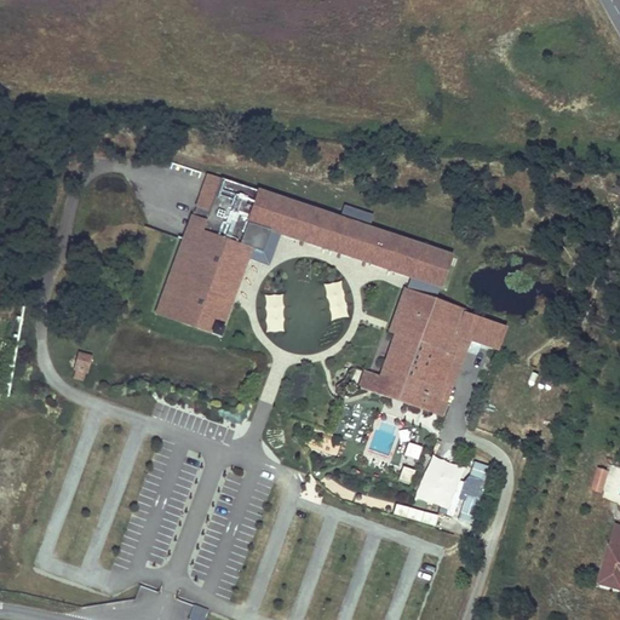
[(269,230),(280,199),(222,179),(211,212),(197,208),(195,217),(207,222),(205,229),(253,246),(252,250),(262,253),(265,241),(269,230)]
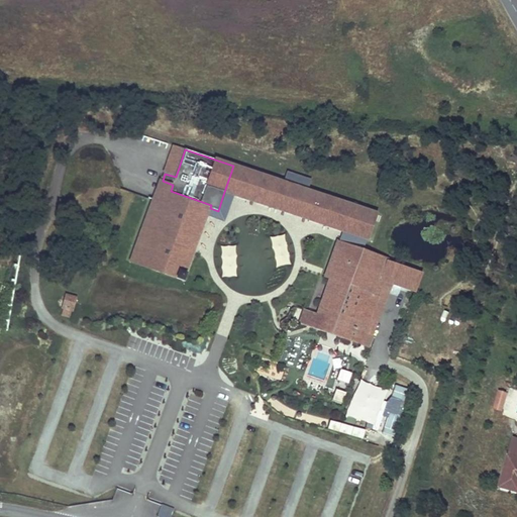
[(341,230),(350,204),(308,190),(283,182),(233,166),(224,192),(240,197),(341,230)]
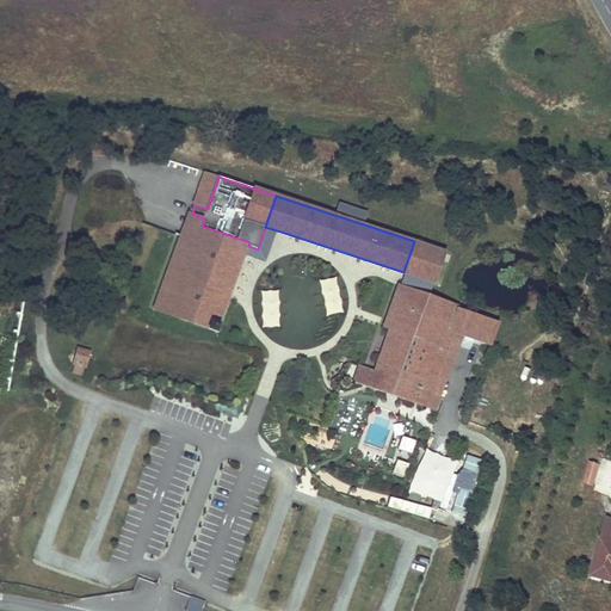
[(339,203),(334,215),(364,224),(368,213),(339,203)]
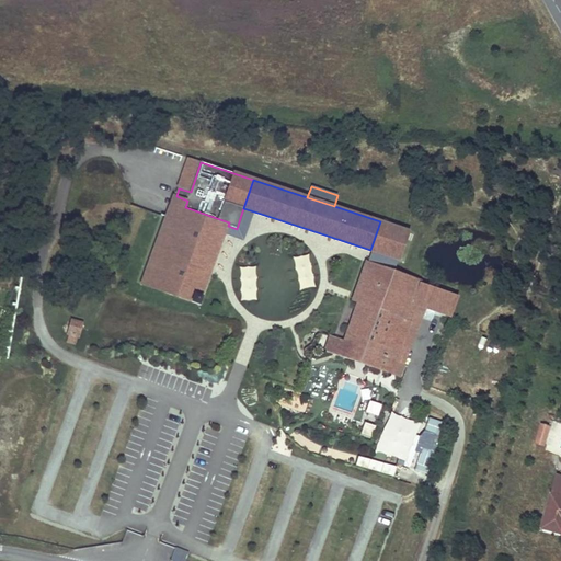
[(144,285),(158,289),(185,207),(187,201),(176,196),(174,195),(144,285)]
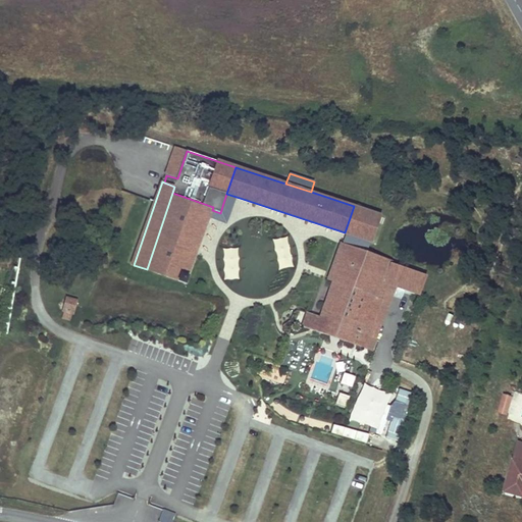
[(185,283),(212,210),(213,207),(172,193),(147,269),(185,283)]
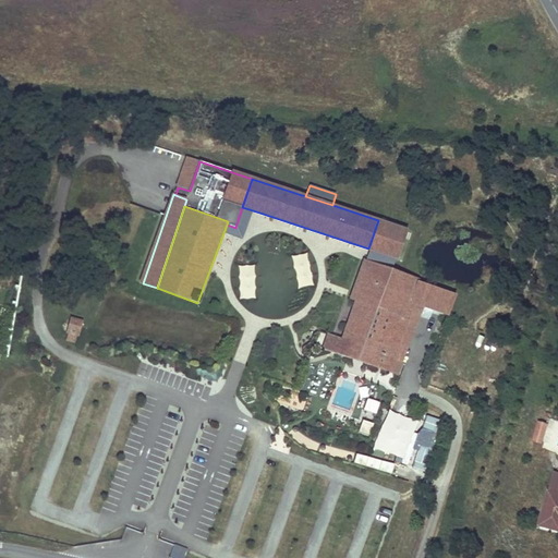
[(378,220),(368,249),(396,258),(405,229),(378,220)]
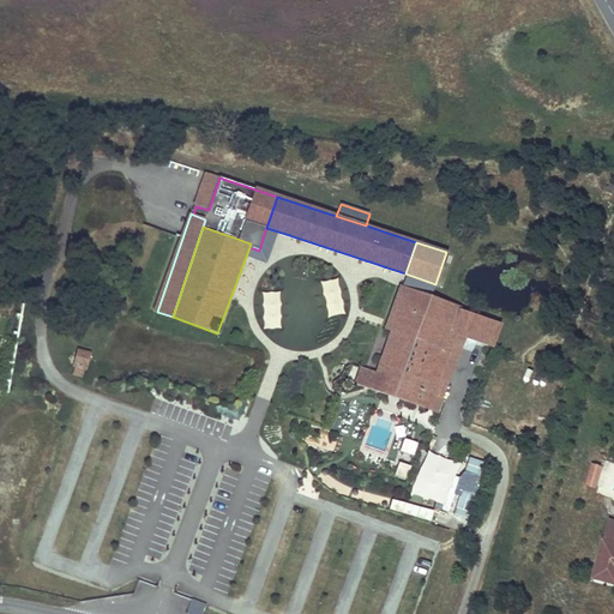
[(435,284),(405,274),(402,286),(431,296),(435,284)]
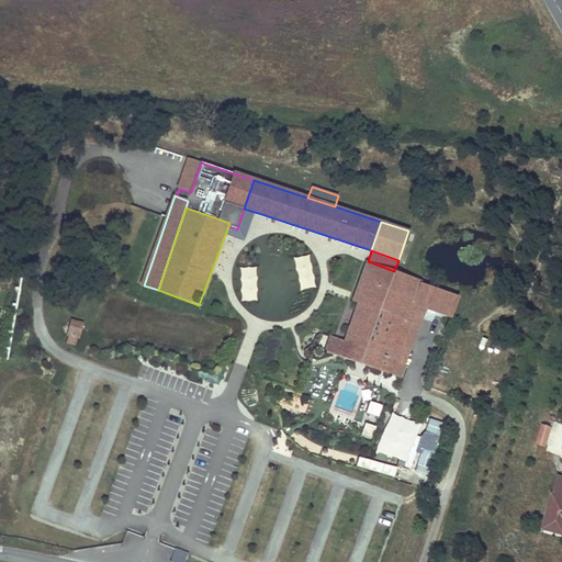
[(293,258),(301,291),(316,288),(308,255),(293,258)]
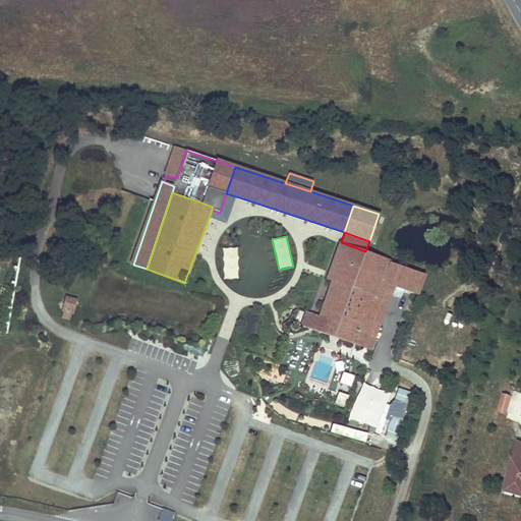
[(301,326),(328,335),(331,325),(344,329),(340,340),(361,347),(362,346),(366,336),(372,320),(384,291),(380,290),(383,282),(390,263),(391,261),(365,251),(341,242),(340,242),(327,279),(332,281),(319,316),(306,311),(301,326)]
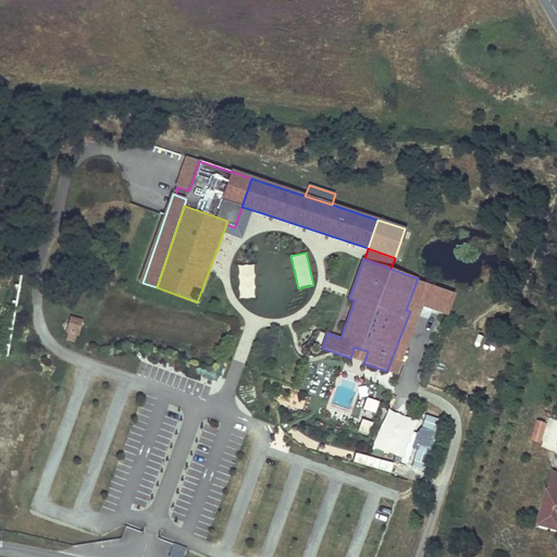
[(236,265),(239,298),(255,297),(252,264),(236,265)]
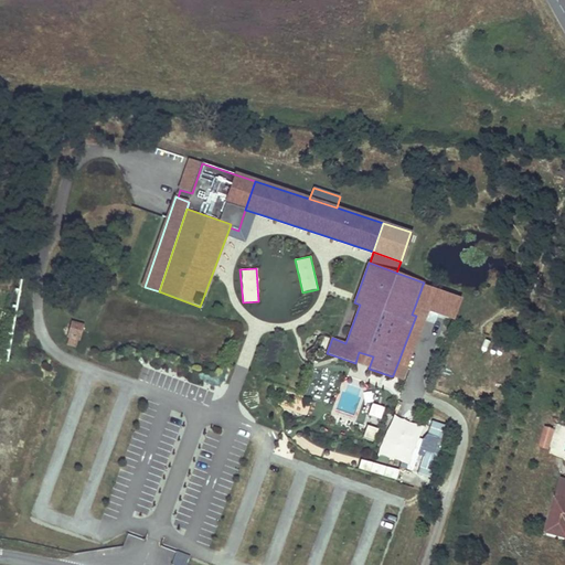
[(461,300),(423,285),(415,306),(419,307),(428,311),(454,321),(461,300)]
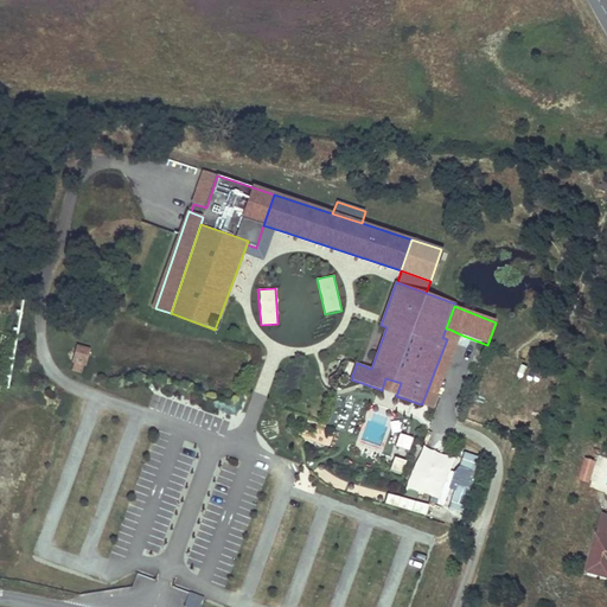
[(447,339),(434,372),(443,377),(460,334),(451,330),(446,328),(442,338),(447,339)]
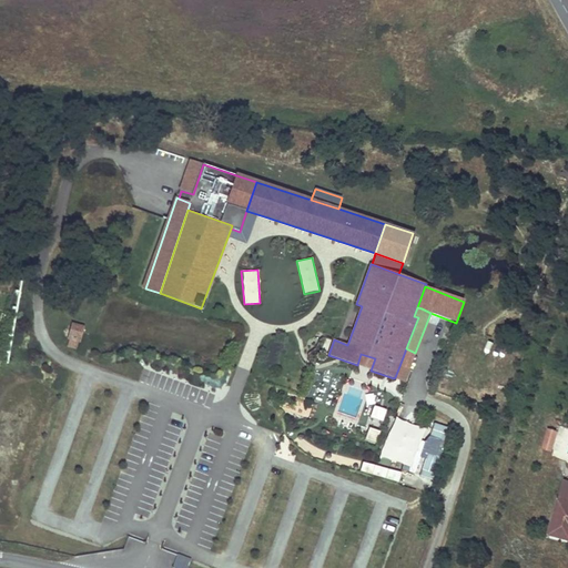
[(75,347),(78,341),(80,341),(83,327),(71,324),(68,337),(70,338),(68,345),(75,347)]
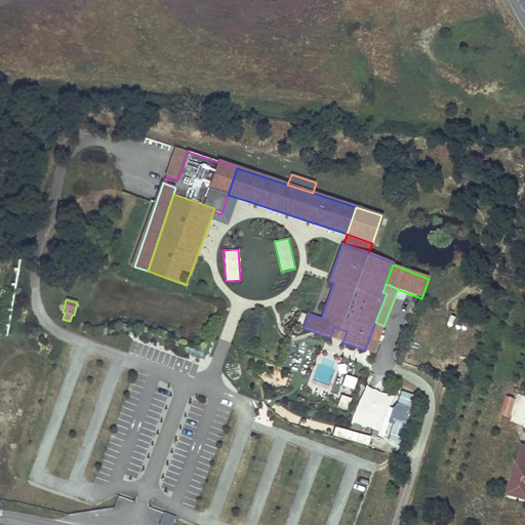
[(333,327),(330,337),(342,342),(347,331),(333,327)]
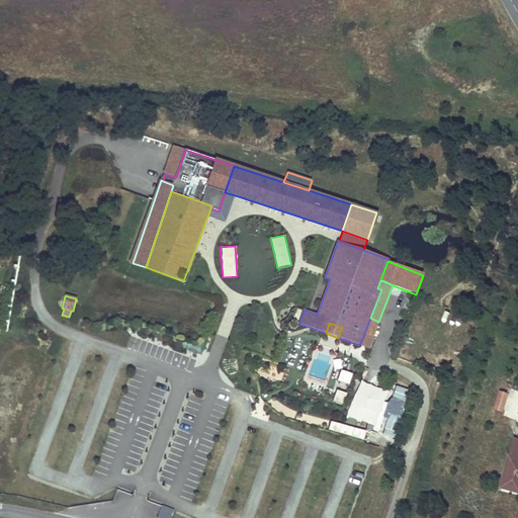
[(372,337),(364,334),(360,344),(368,347),(372,337)]
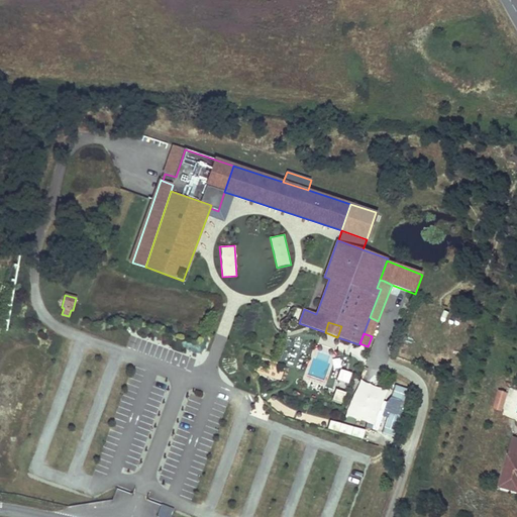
[(283,366),(301,371),(304,363),(305,363),(310,348),(290,342),(283,366)]
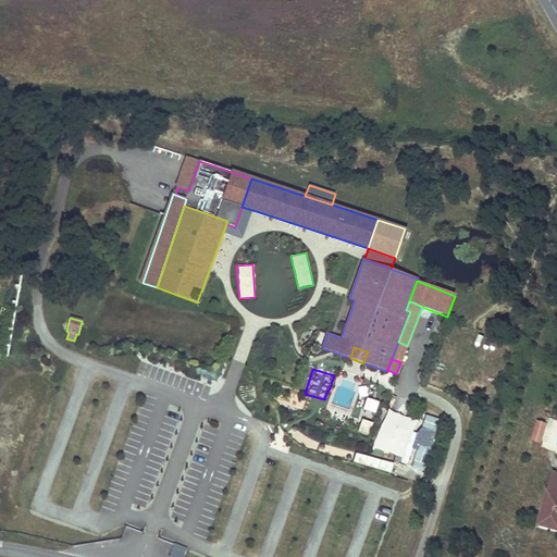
[(374,413),(379,403),(366,399),(362,410),(374,413)]
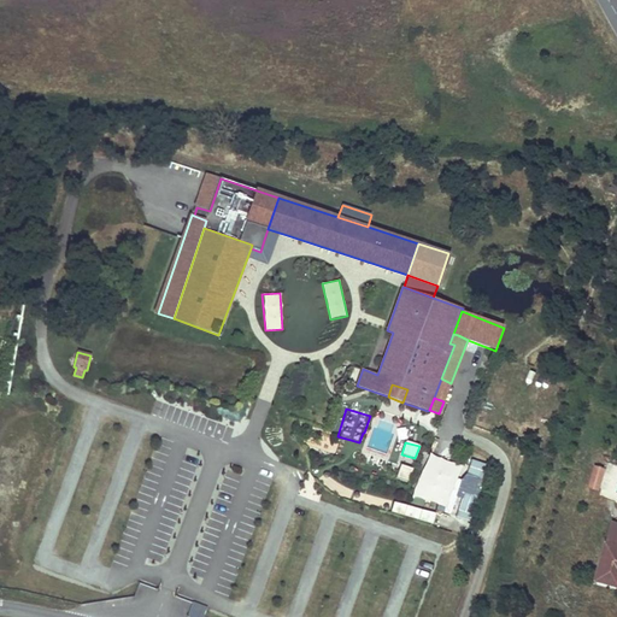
[(369,451),(364,460),(381,469),(386,458),(369,451)]
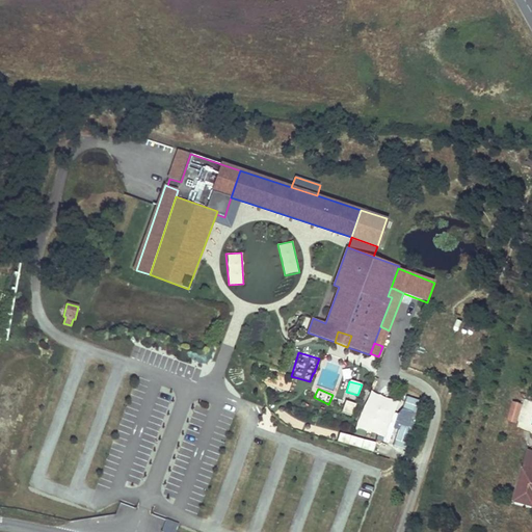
[(345,400),(341,413),(351,417),(355,404),(345,400)]
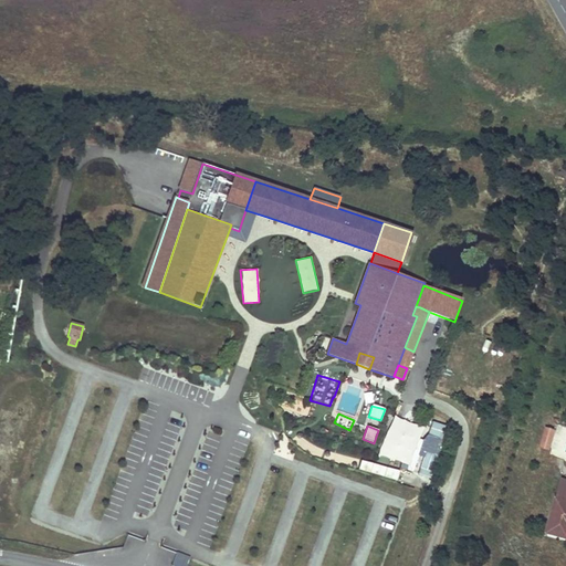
[(551,440),(554,429),(546,427),(543,437),(551,440)]
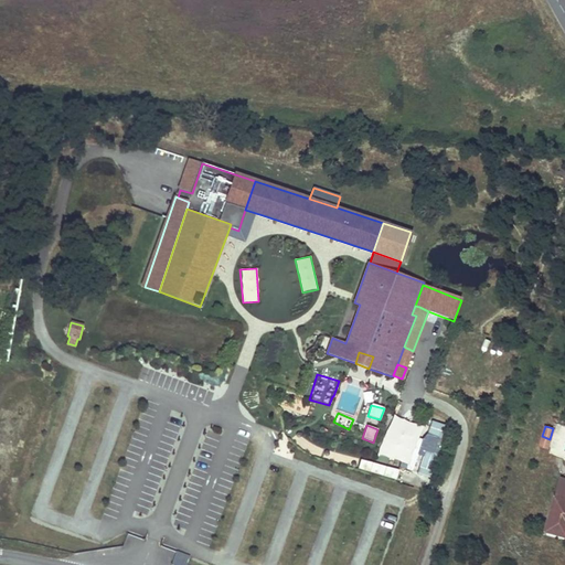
[(546,449),(550,439),(542,436),(539,447),(546,449)]
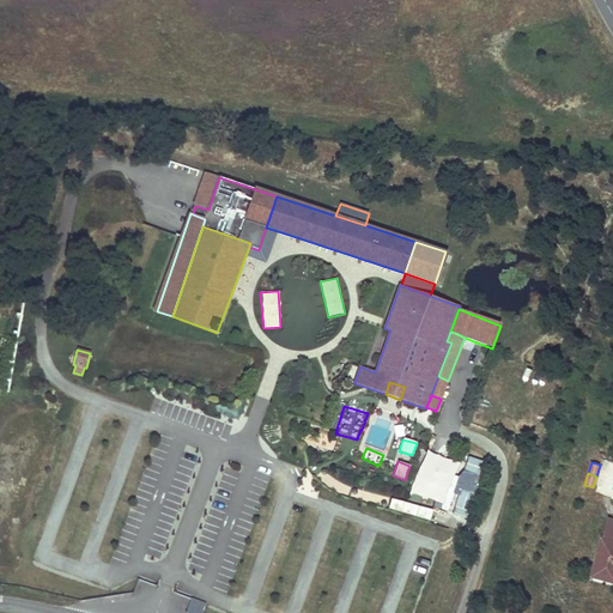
[(612,542),(612,520),(610,519),(608,519),(602,540),(612,542)]
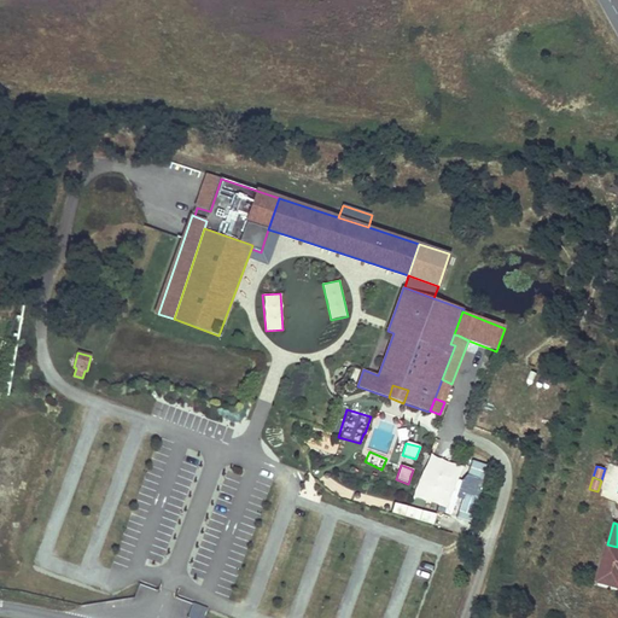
[(617,547),(607,544),(598,581),(617,586),(617,547)]
